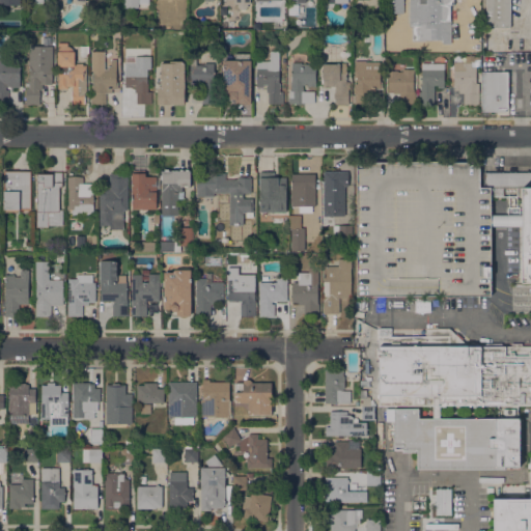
[(250,0),(250,3),(248,3),(248,6),(245,8),(241,9),(238,6),(238,3),(234,3),(234,0),(250,0)]
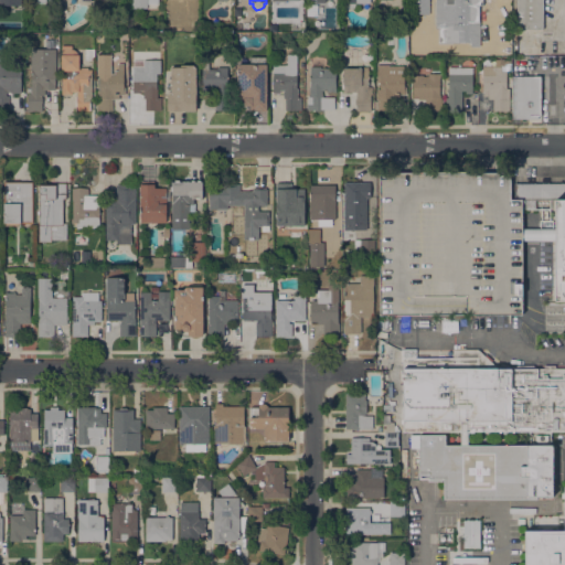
[(412,0),(429,0),(429,13),(412,13),(412,0)]
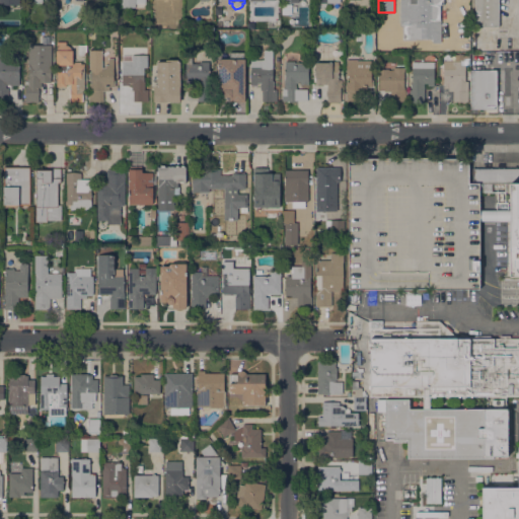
[(400,0),(443,0),(443,4),(440,4),(440,19),(441,19),(441,43),(433,43),(433,39),(416,39),(416,40),(402,40),(402,25),(400,25),(400,0)]
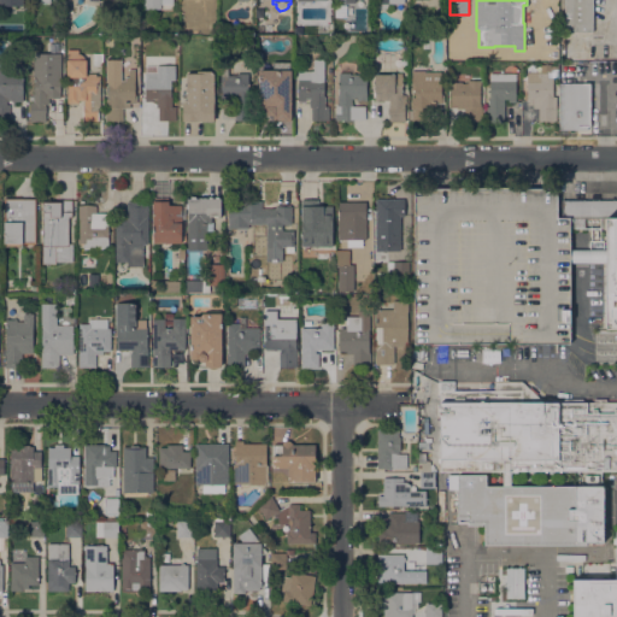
[(565,0),(593,0),(593,31),(565,31),(565,0)]
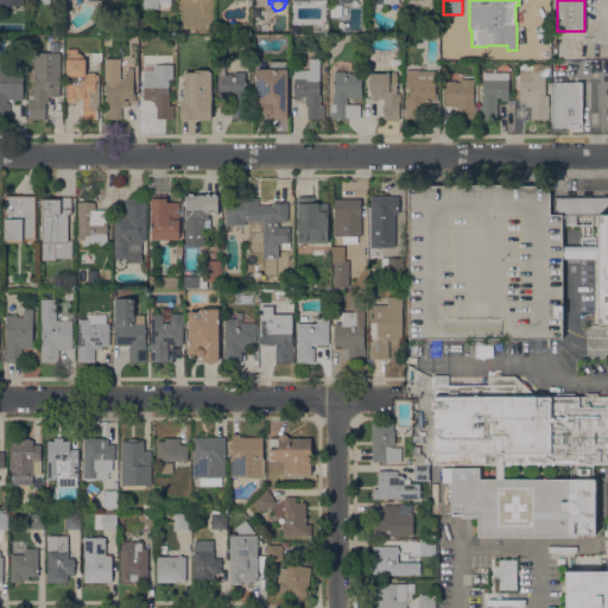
[(254,31),(253,17),(253,6),(260,6),(261,23),(268,23),(268,30),(254,31)]
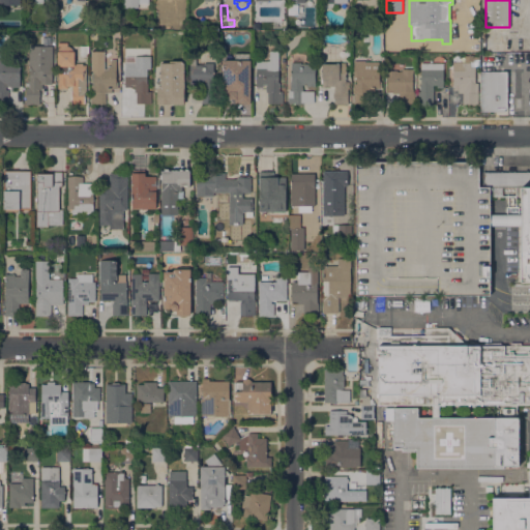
[(75,51),(75,56),(76,61),(75,61),(75,63),(83,63),(83,65),(86,65),(87,94),(84,94),(84,104),(71,104),(70,90),(72,90),(72,85),(67,85),(67,88),(58,88),(58,79),(59,79),(58,42),(67,42),(67,46),(69,46),(75,51)]
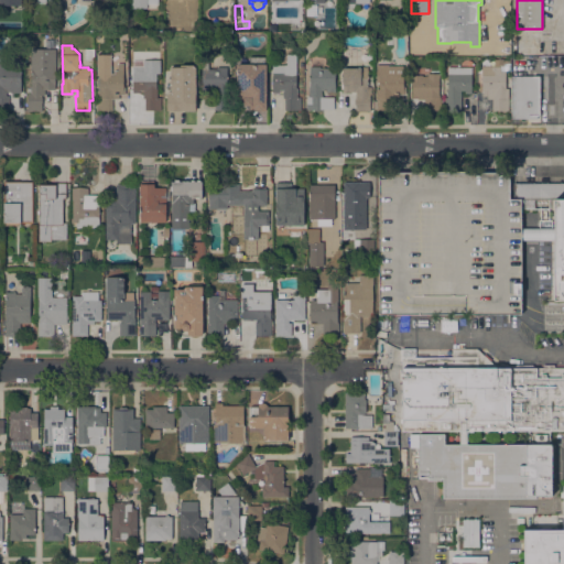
[(56,68),(55,68),(55,89),(45,89),(45,95),(42,95),(42,110),(28,111),(28,93),(30,93),(30,86),(32,86),(32,69),(31,69),(31,49),(56,49),(56,68)]
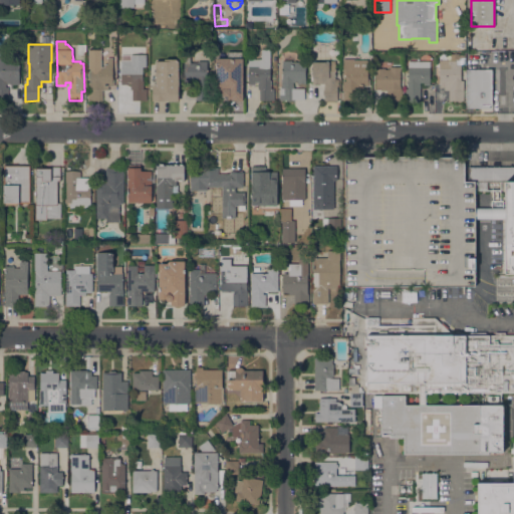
[(85,44),(85,54),(77,54),(77,44),(85,44)]
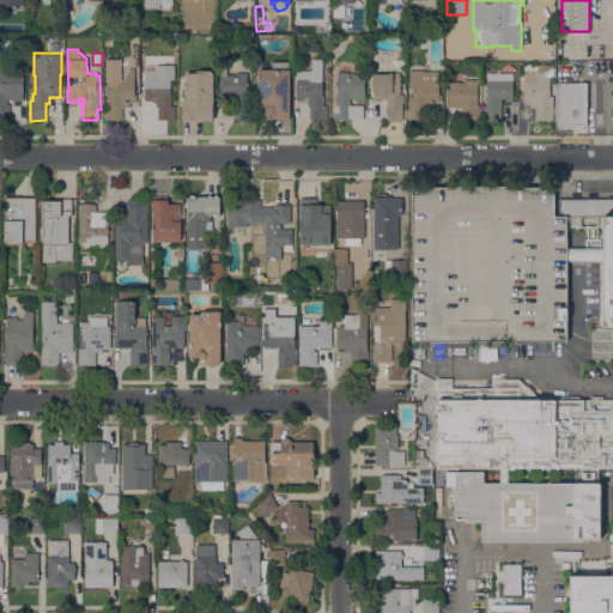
[(104,83),(104,58),(120,58),(120,78),(123,78),(123,76),(127,76),(127,68),(134,68),(134,80),(134,93),(135,93),(135,102),(129,102),(129,108),(122,107),(122,120),(104,120),(105,107),(105,97),(108,97),(108,83),(104,83)]
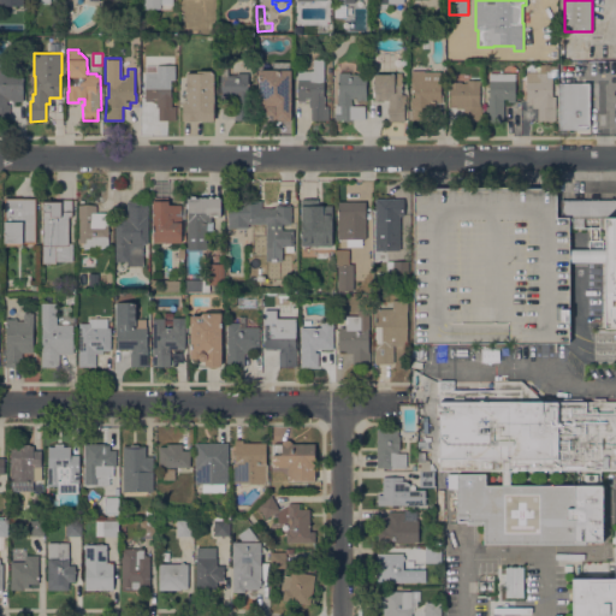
[(324,96),(325,96),(325,106),(329,106),(329,119),(311,119),(311,107),(309,107),(309,99),(306,99),(306,101),(297,101),(297,70),(313,70),(313,58),(324,59),(324,96)]
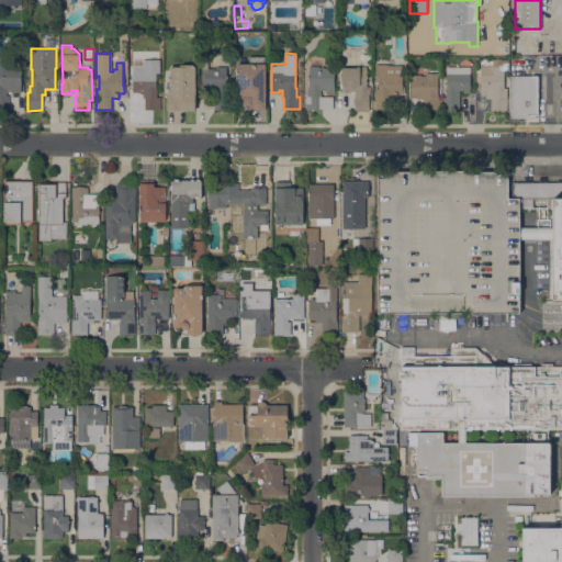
[(266,109),(261,109),(253,110),(253,109),(249,109),(249,104),(243,104),(243,101),(237,102),(236,64),(249,63),(249,56),(265,56),(266,109)]
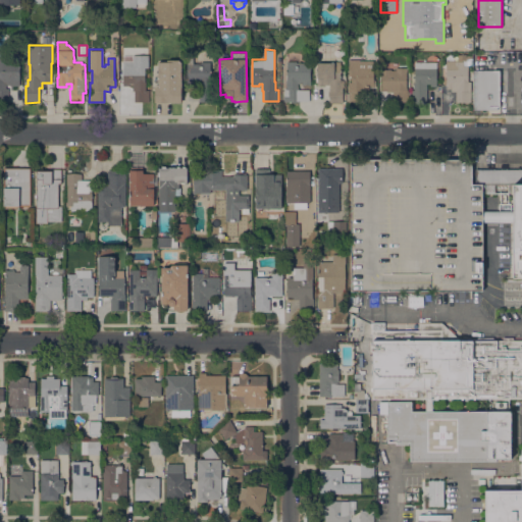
[(0,57),(9,58),(9,56),(19,56),(19,86),(8,86),(8,102),(0,102),(0,57)]
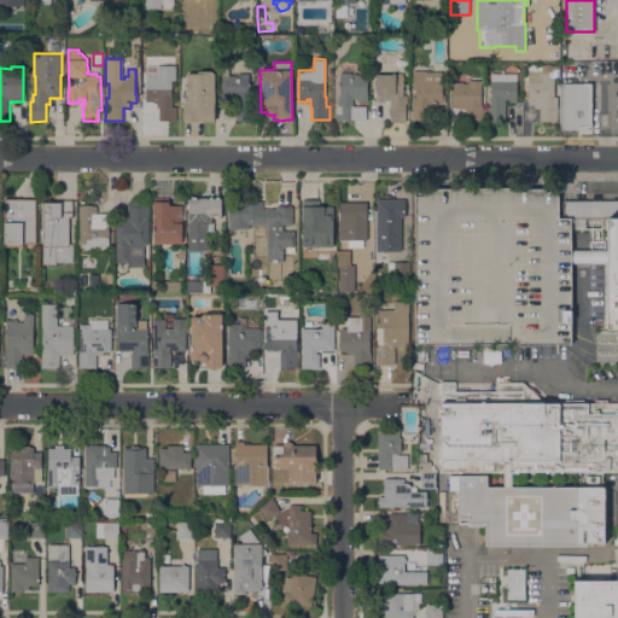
[(249,73),(249,94),(250,94),(250,104),(252,104),(252,121),(235,120),(235,118),(222,118),(222,104),(237,105),(237,99),(233,99),(233,95),(231,95),(231,99),(221,99),(221,66),(228,66),(228,75),(238,75),(238,73),(249,73)]
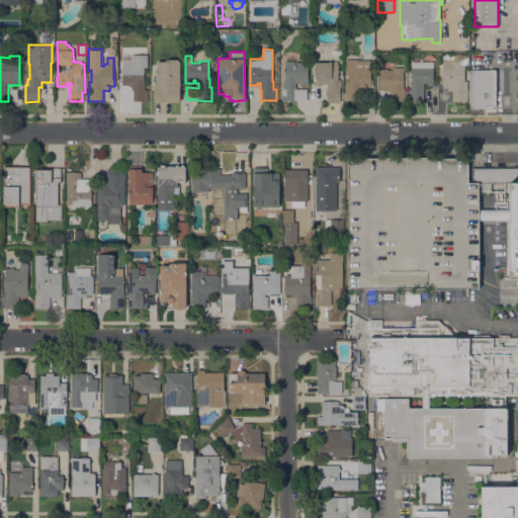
[(179,101),(153,101),(153,85),(156,85),(157,61),(166,61),(166,59),(180,59),(179,101)]
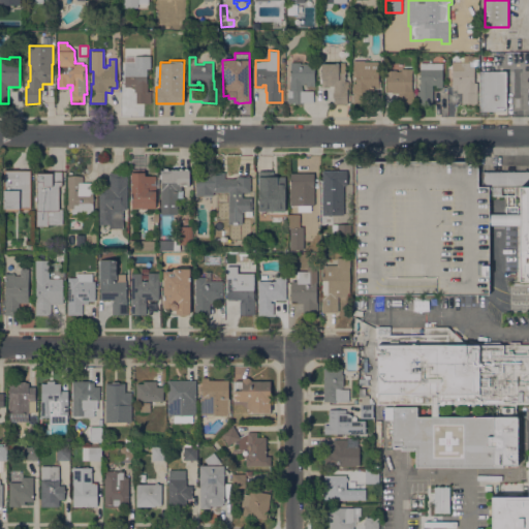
[(370,88),(370,102),(352,102),(353,83),(355,83),(355,76),(353,76),(353,60),(364,60),(364,61),(378,61),(378,81),(380,81),(380,88),(370,88)]
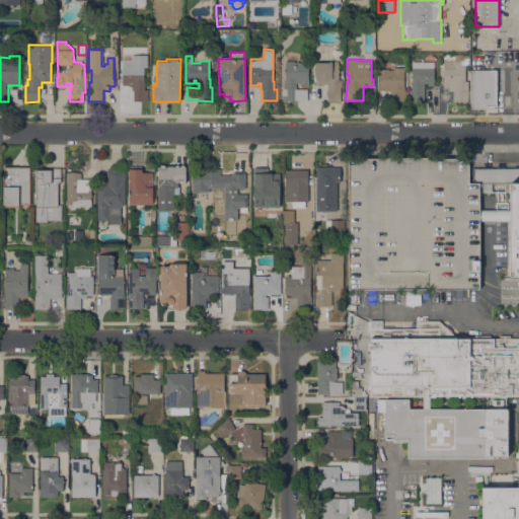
[(144,81),(145,81),(145,89),(149,89),(149,100),(133,100),(134,90),(132,90),(132,82),(128,82),(128,85),(122,84),(122,60),(136,60),(136,66),(144,66),(144,81)]
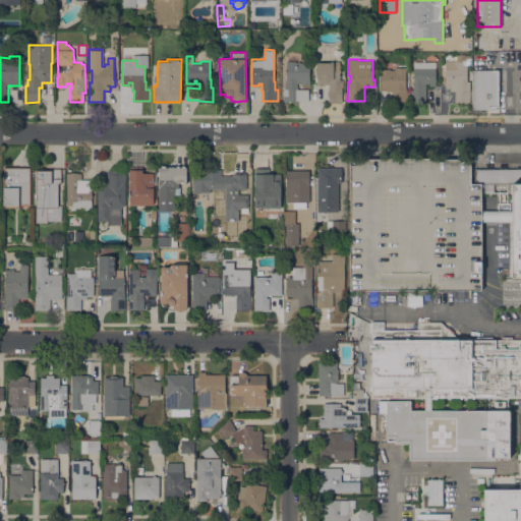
[(297,88),(299,88),(299,89),(308,90),(308,101),(298,100),(298,101),(283,101),(284,88),(285,88),(285,79),(286,79),(286,61),(310,61),(309,84),(303,84),(302,82),(301,80),(298,79),(297,79),(297,88)]
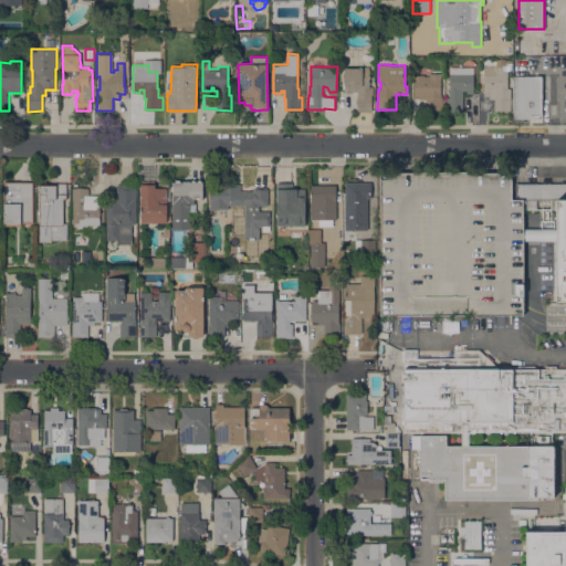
[(369,86),(373,86),(373,94),(371,94),(371,112),(357,111),(357,104),(356,104),(356,98),(357,98),(357,94),(358,92),(344,92),(344,66),(360,67),(360,66),(369,66),(369,86)]
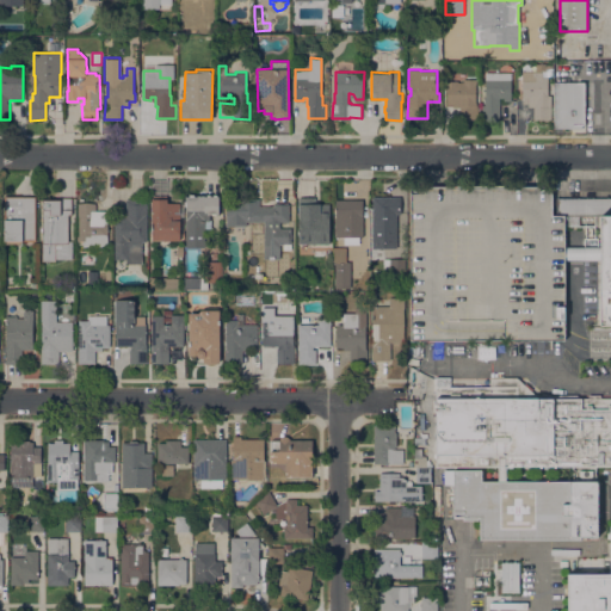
[(482,105),(483,105),(483,96),(485,96),(485,72),(511,72),(511,100),(504,100),(504,97),(499,97),(499,119),(499,121),(487,121),(487,119),(482,119),(482,105)]
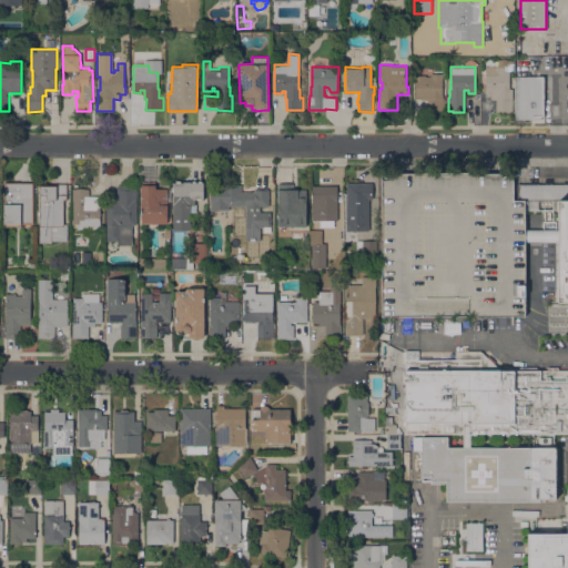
[(509,71),(509,89),(510,89),(510,98),(513,98),(513,111),(496,111),(496,99),(492,99),(492,94),(485,94),(485,71),(485,67),(497,67),(497,71),(509,71)]
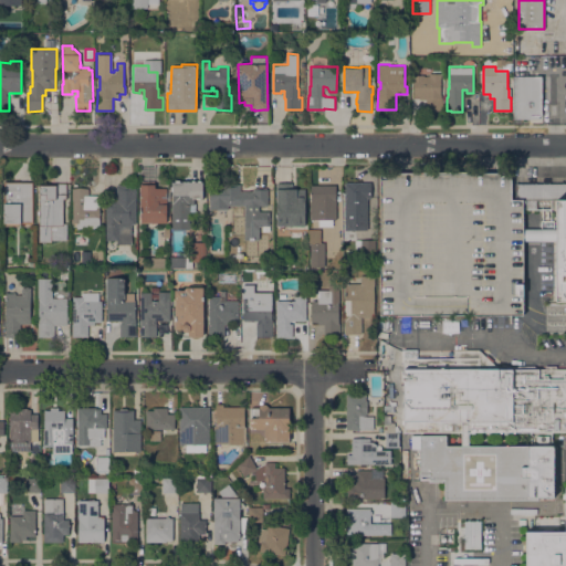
[(426,109),(426,98),(419,98),(419,96),(413,96),(413,74),(423,75),(423,73),(441,73),(441,77),(440,77),(440,95),(441,95),(441,97),(442,97),(442,111),(426,109)]
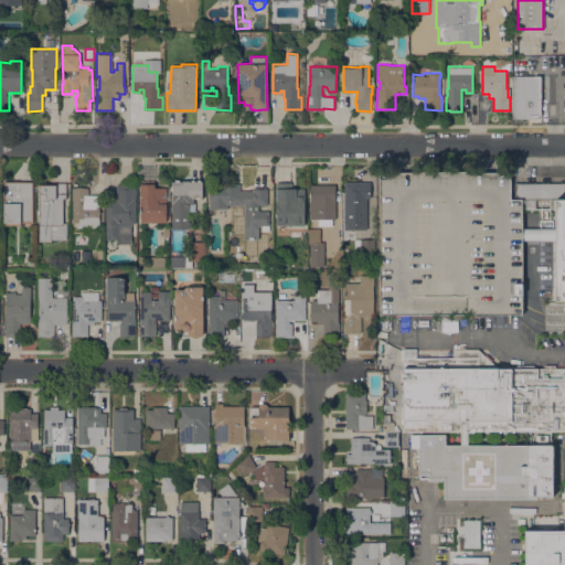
[(541,75),(541,116),(537,116),(537,118),(512,118),(512,75),(541,75)]
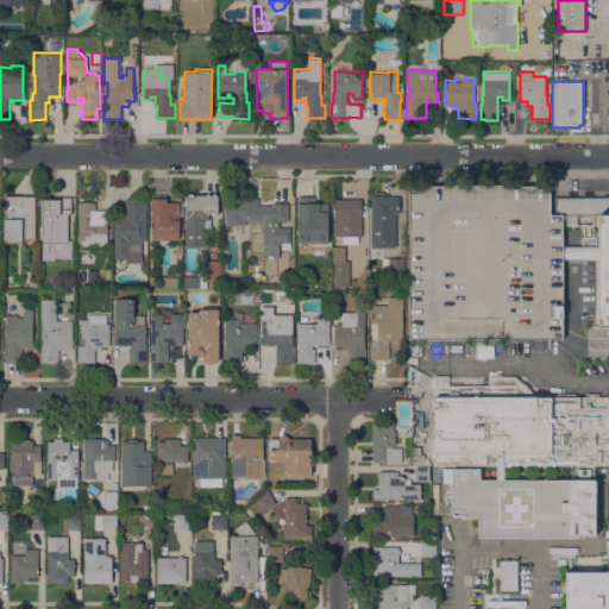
[(179,239),(152,239),(152,232),(150,232),(151,198),(152,198),(152,194),(165,194),(165,202),(180,202),(179,239)]
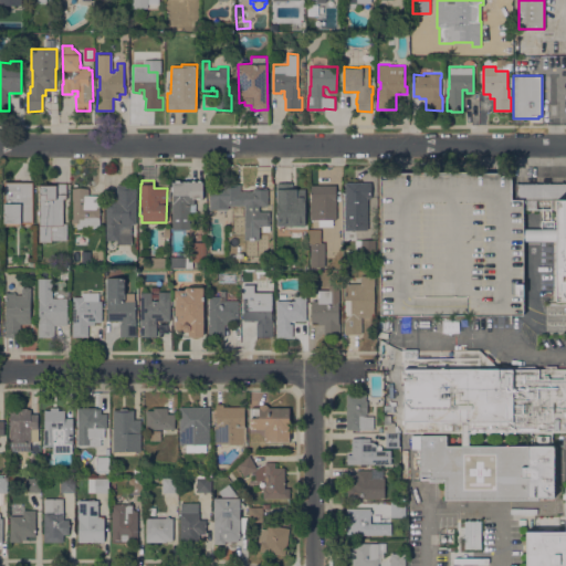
[(173,229),(173,191),(171,191),(171,186),(173,186),(173,181),(176,181),(175,180),(180,180),(180,181),(182,181),(186,181),(187,181),(187,180),(190,180),(190,181),(191,181),(191,180),(196,180),(196,181),(198,181),(198,180),(201,180),(201,181),(202,181),(203,198),(194,198),(194,205),(190,205),(190,229),(173,229)]
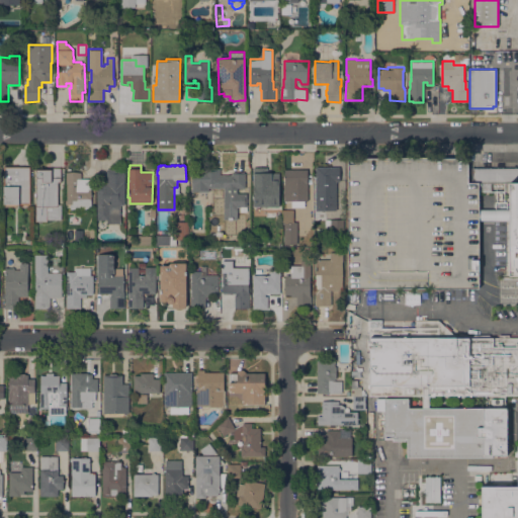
[(31,204),(18,204),(18,205),(5,206),(5,204),(4,204),(3,166),(30,166),(31,204)]
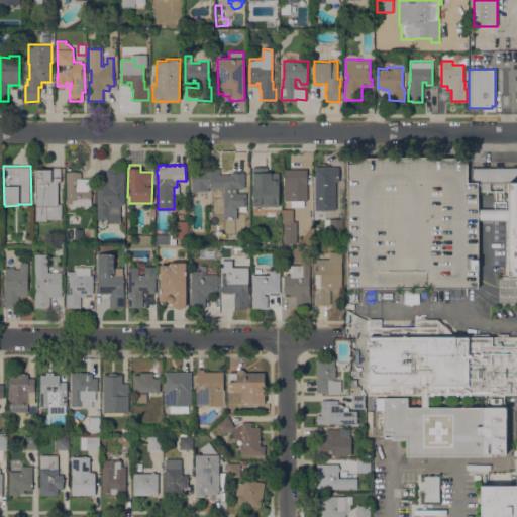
[(61,168),(61,182),(58,182),(58,204),(62,204),(61,219),(46,219),(46,221),(35,221),(35,196),(34,196),(34,193),(35,193),(35,169),(50,169),(50,167),(61,168)]
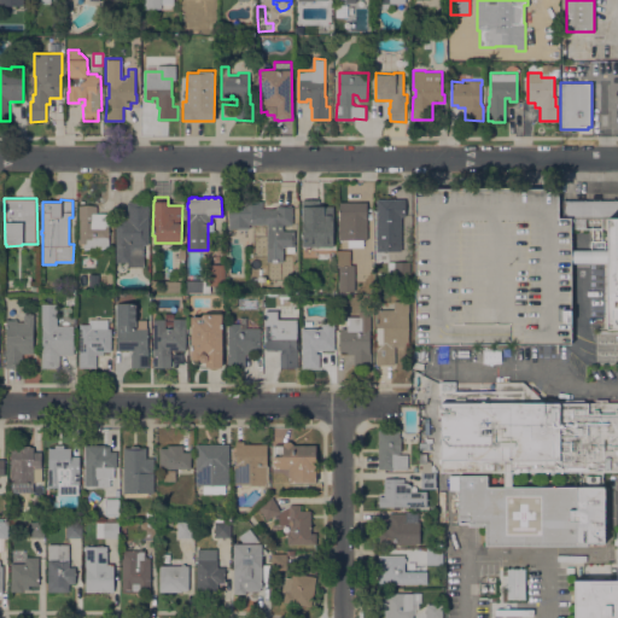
[(333,246),(302,246),(302,199),(319,199),(319,207),(333,207),(333,246)]
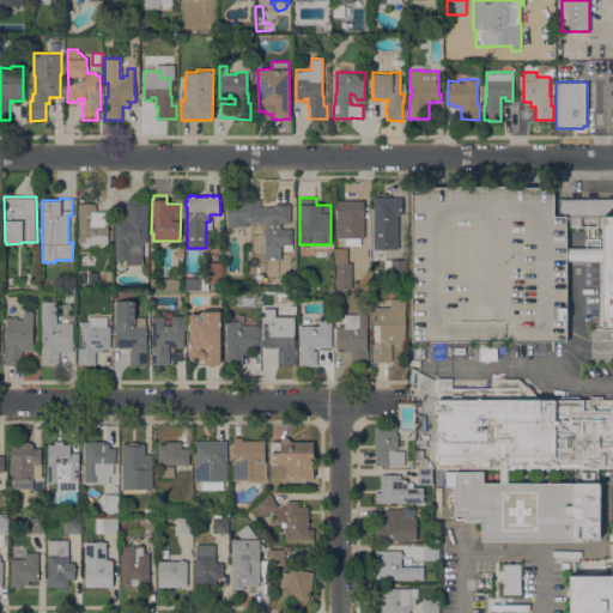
[(374,198),(402,198),(402,214),(398,214),(398,249),(374,249),(374,198)]
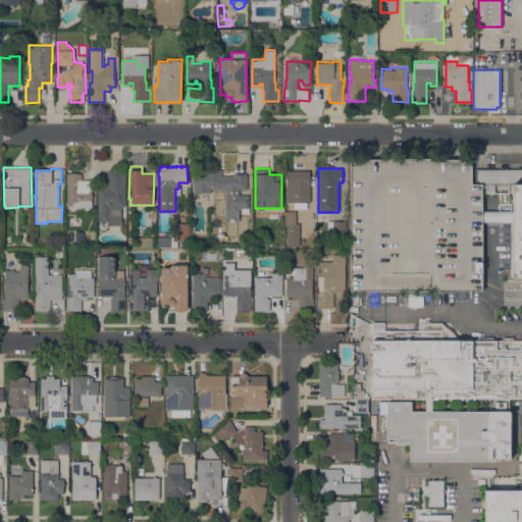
[(511,184),(492,184),(492,185),(471,185),(471,183),(474,183),(474,169),(521,169),(521,184),(511,185),(511,184)]
